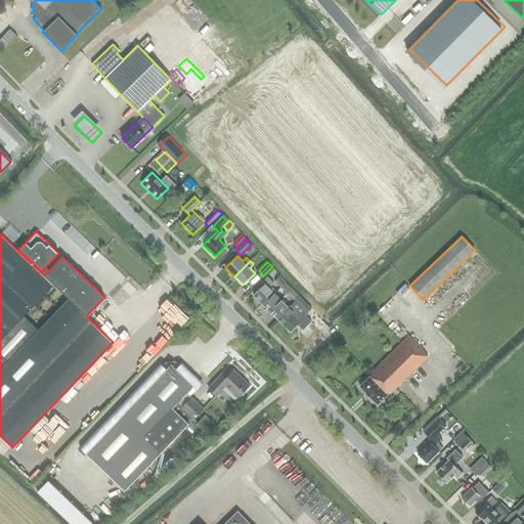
[(280,288),(286,282),(279,276),(275,281),(280,288)]
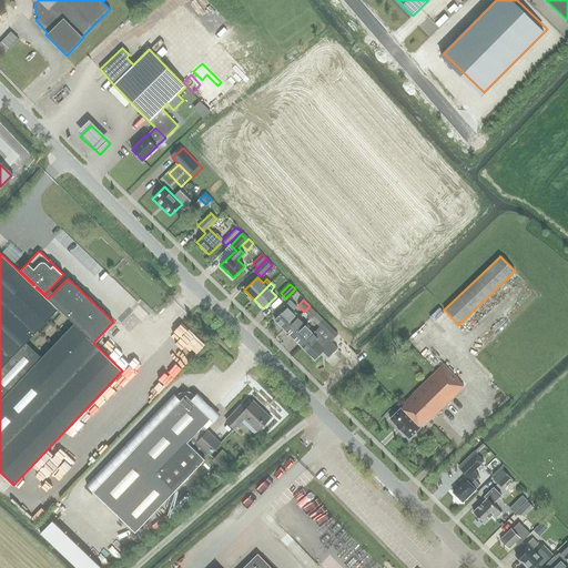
[(274,320),(283,328),(295,315),(296,316),(297,314),(294,311),(297,307),(290,301),(281,310),(283,311),(274,320)]
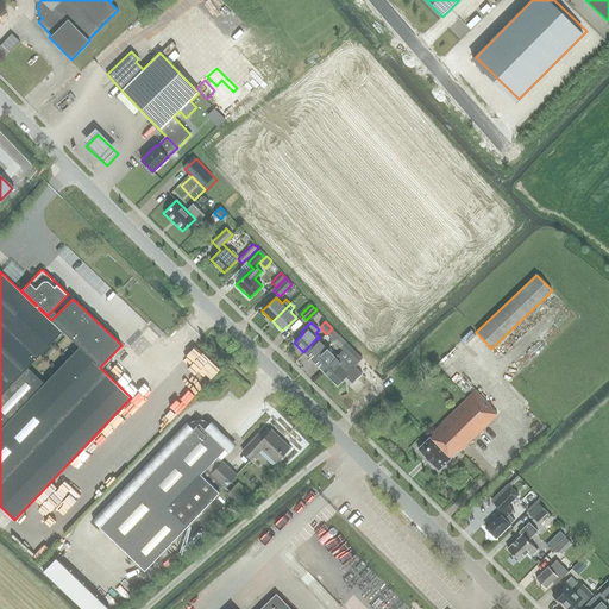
[(333,341),(339,336),(332,328),(326,334),(333,341)]
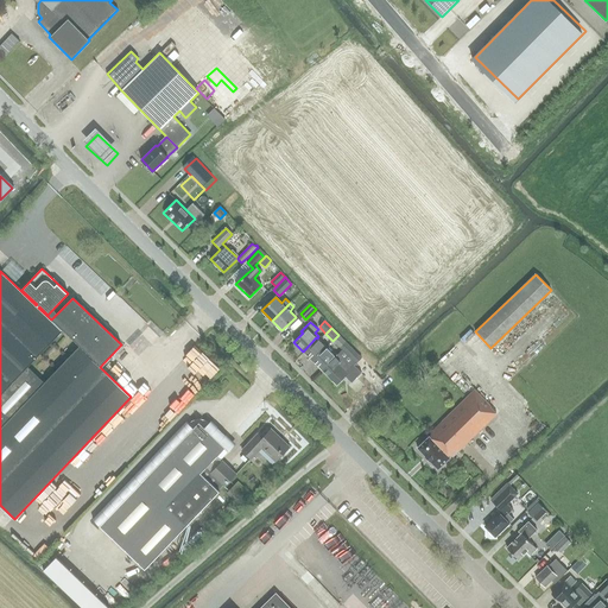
[(340,348),(346,342),(339,335),(333,341),(340,348)]
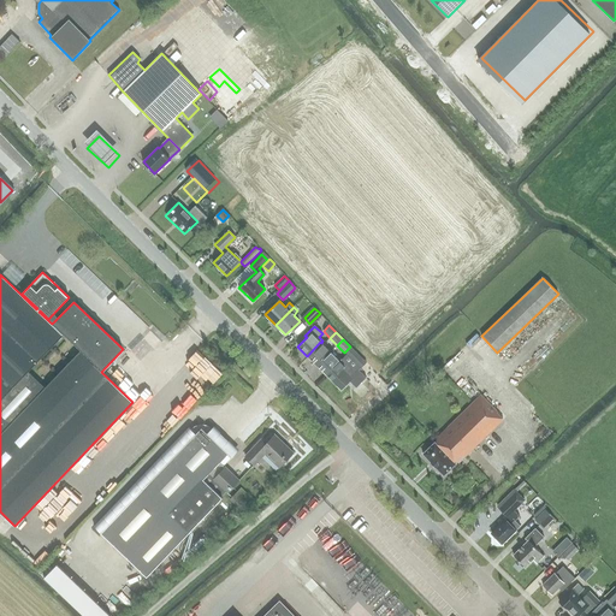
[(330,351),(321,343),(320,342),(307,356),(317,366),(330,351)]
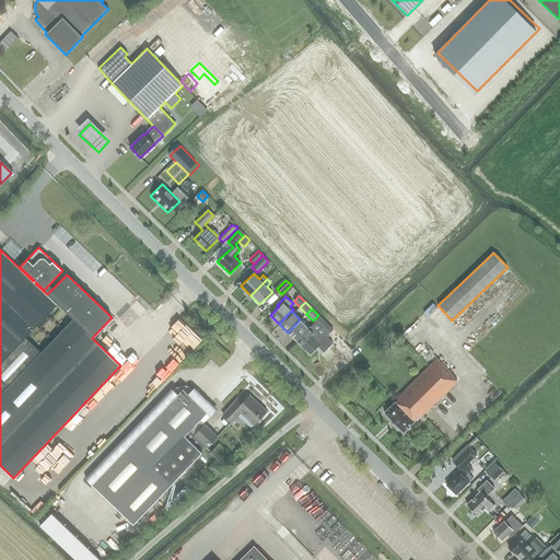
[(333,329),(318,315),(313,321),(328,335),(333,329)]
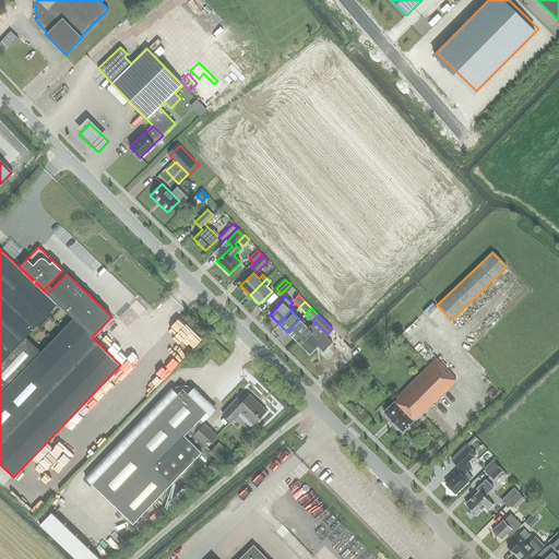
[(426,319),(420,314),(412,324),(416,329),(426,319)]
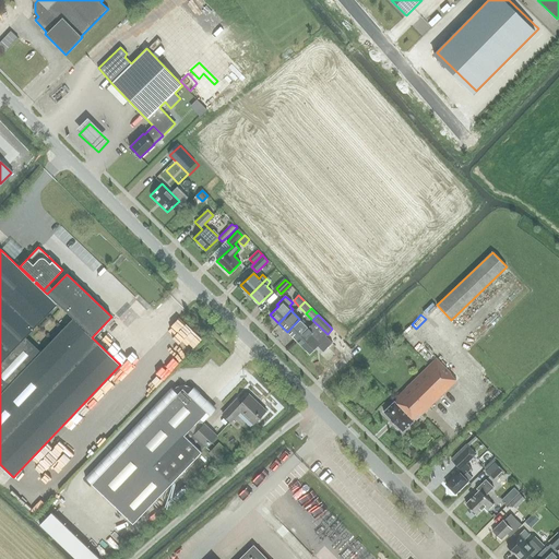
[(287,332),(296,340),(308,328),(299,319),(287,332)]
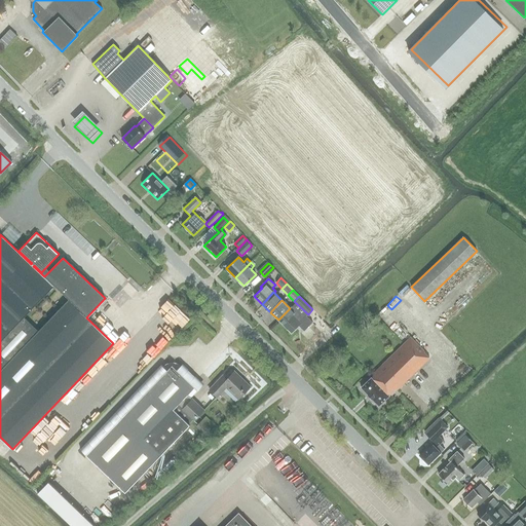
[(290,308),(278,320),(291,333),(298,326),(304,331),(312,323),(306,315),(303,318),(292,306),(290,308)]
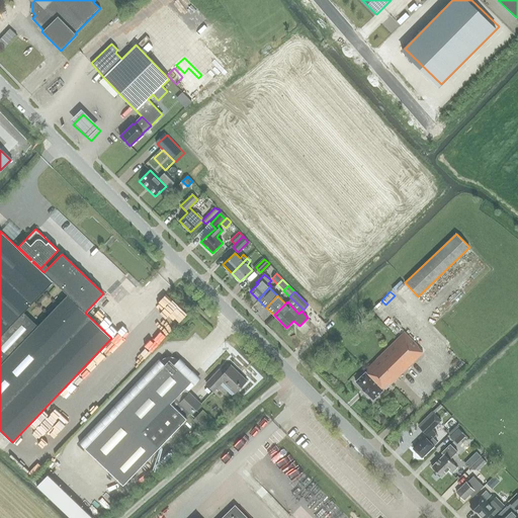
[(366,369),(367,370),(384,387),(385,389),(423,353),(418,347),(404,333),(366,369)]
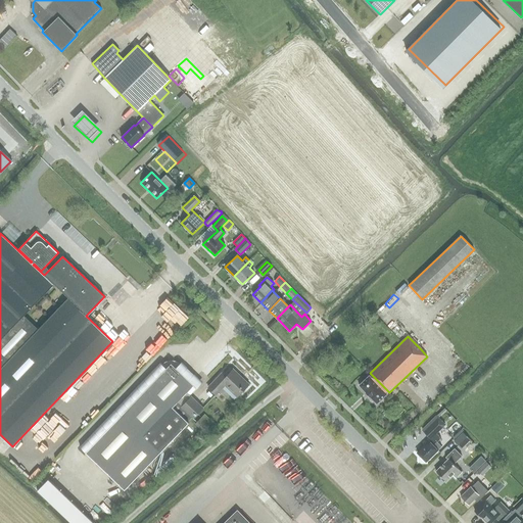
[(167,368),(160,363),(114,410),(80,446),(125,489),(159,453),(189,423),(187,421),(191,417),(193,418),(203,408),(191,396),(189,395),(202,382),(181,363),(180,364),(176,368),(171,363),(167,368)]
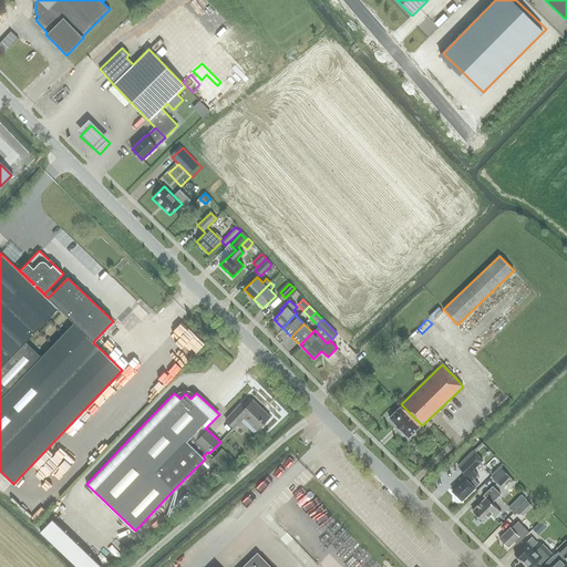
[(270,416),(253,400),(245,409),(240,404),(226,420),(234,428),(244,418),(257,430),(270,416)]
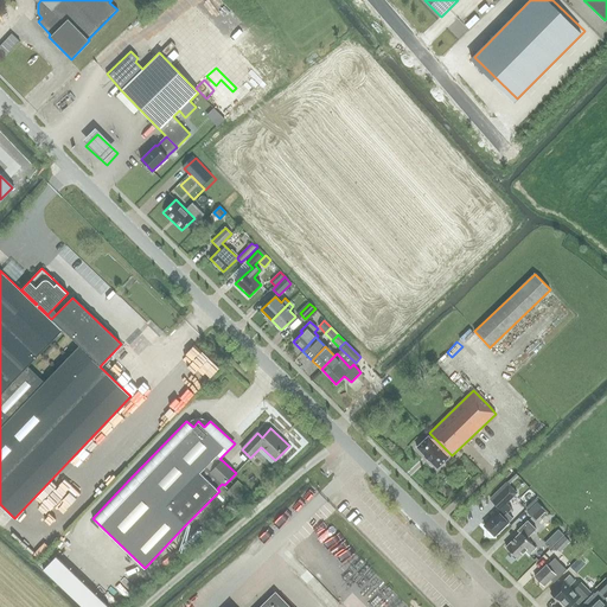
[(436,468),(451,454),(430,434),(416,447),(425,455),(428,460),(429,460),(436,468)]
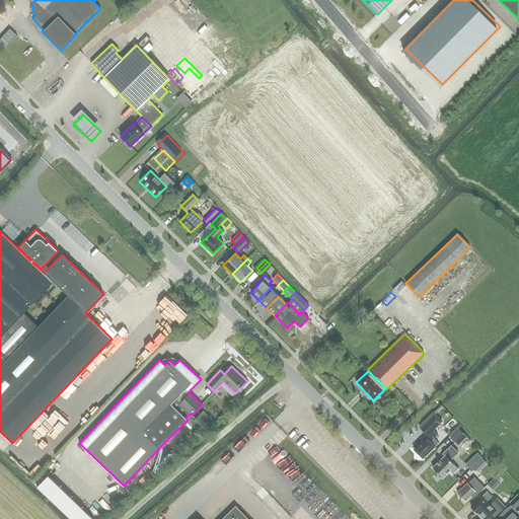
[(211,419),(203,411),(196,419),(204,427),(211,419)]
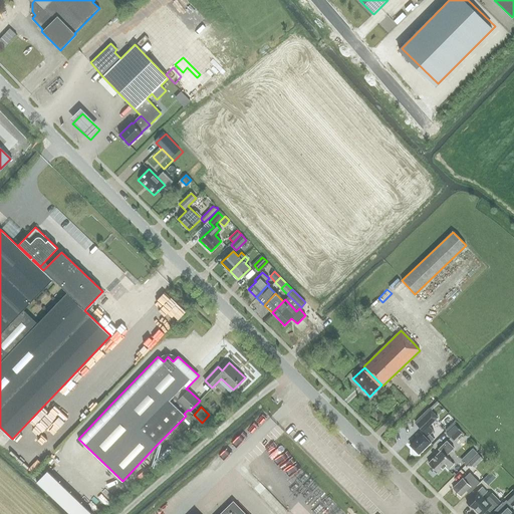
[(434,439),(430,435),(434,431),(429,426),(438,417),(431,410),(417,424),(424,431),(421,433),(421,434),(410,445),(419,454),(434,439)]
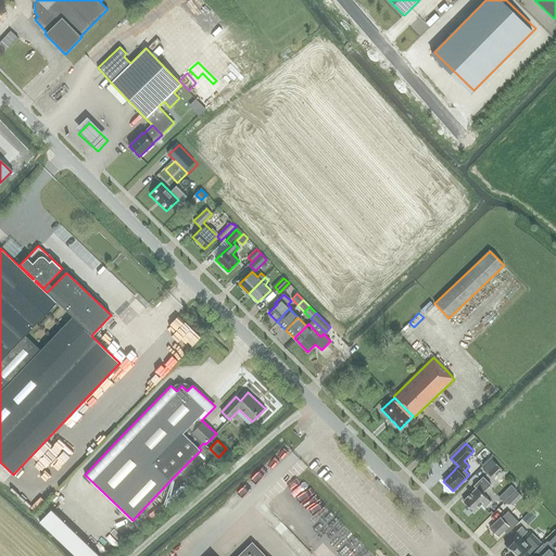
[(500,468),(492,459),(482,469),(490,477),(500,468)]
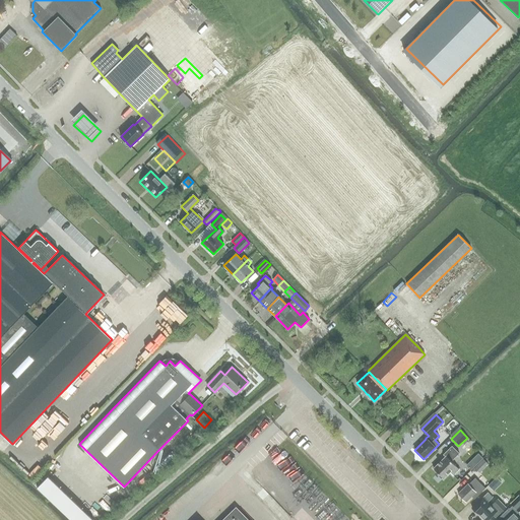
[(459,453),(452,446),(443,454),(445,457),(433,468),(439,474),(438,475),(441,478),(442,477),(443,478),(449,472),(453,475),(459,469),(451,461),(459,453)]
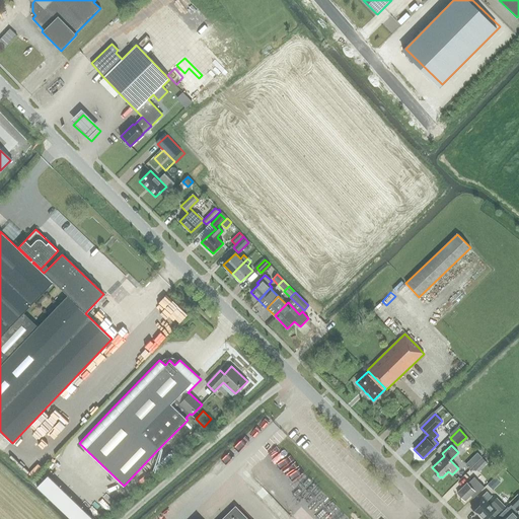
[(476,452),(471,458),(475,463),(482,457),(476,452)]
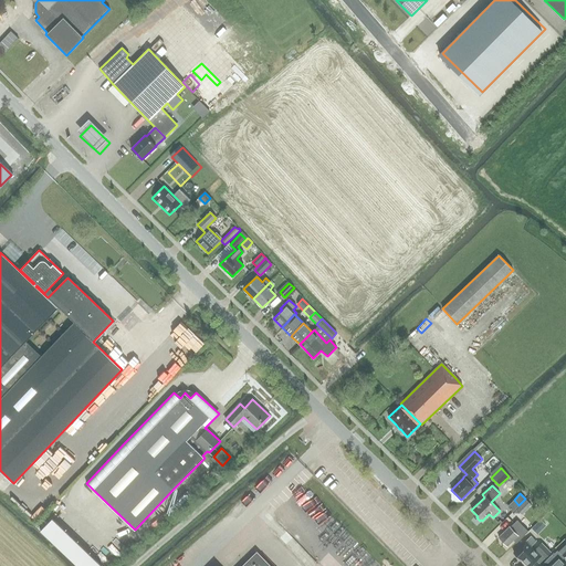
[(522,515),(531,505),(526,500),(516,510),(522,515)]
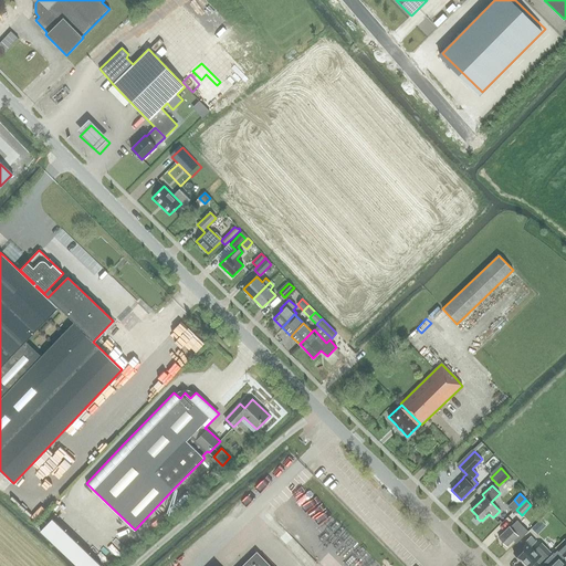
[(52,519),(40,532),(76,565),(100,565),(102,565),(52,519)]
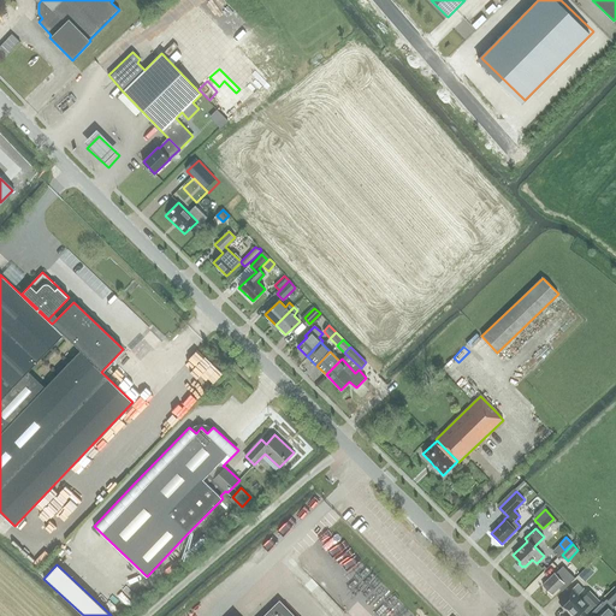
[(562,591),(575,579),(563,567),(555,574),(555,573),(543,585),(552,594),(558,588),(562,591)]
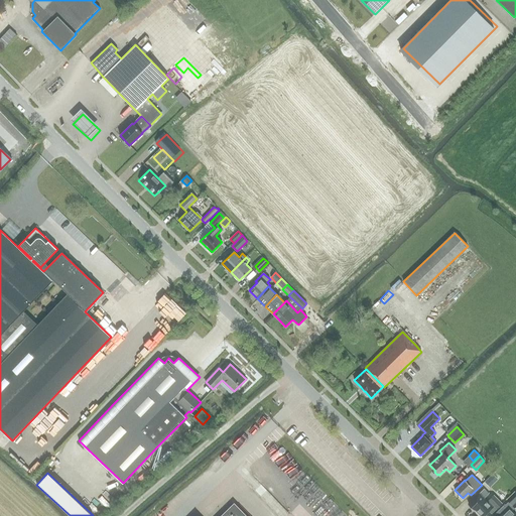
[(492,475),(485,482),(490,488),(498,480),(492,475)]
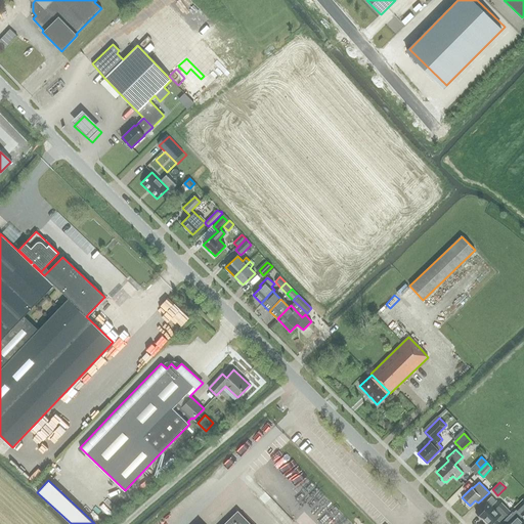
[(510,512),(501,503),(494,510),(491,507),(496,501),(491,496),(476,512),(481,518),(482,517),(488,523),(491,523),(496,519),(499,522),(510,512)]
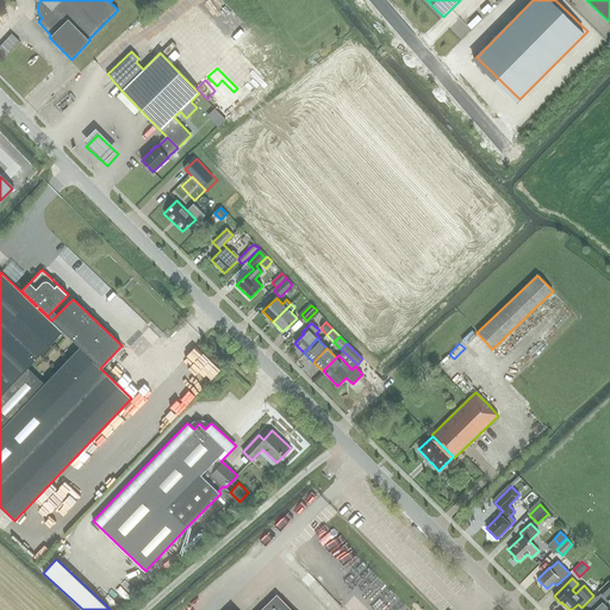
[(587,609),(585,609),(609,609),(604,604),(608,599),(609,601),(609,598),(609,584),(608,582),(598,590),(601,592),(586,607),(587,609)]
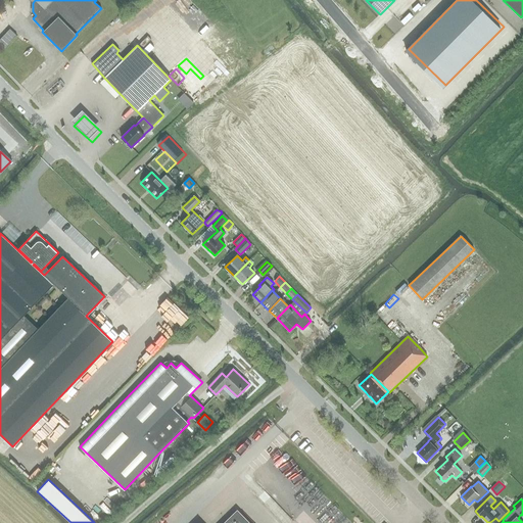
[(249,522),(237,511),(224,522),(249,522)]
